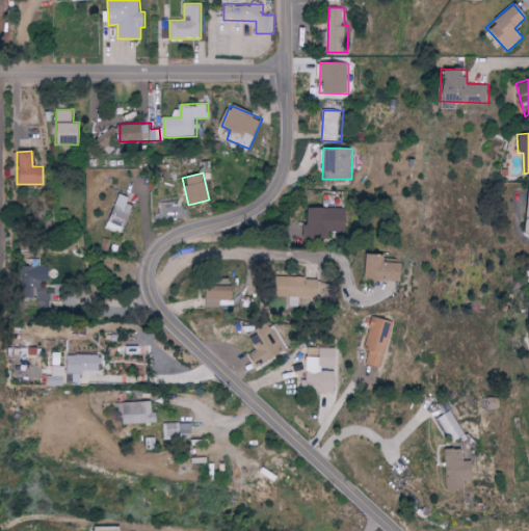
[(118,195),(107,228),(122,234),(134,202),(118,195)]
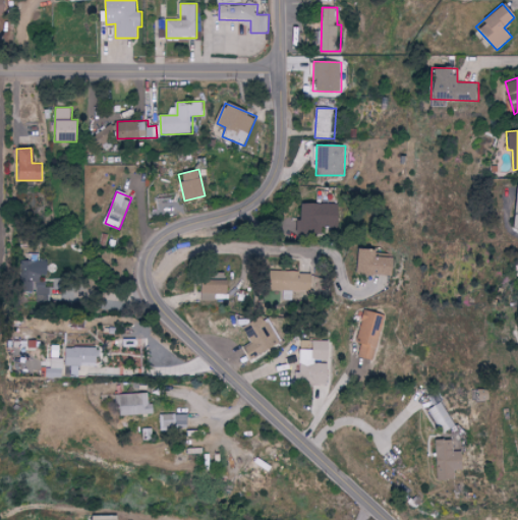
[(296,233),(313,234),(314,227),(342,227),(343,204),(301,203),(300,220),(296,220),(296,233)]
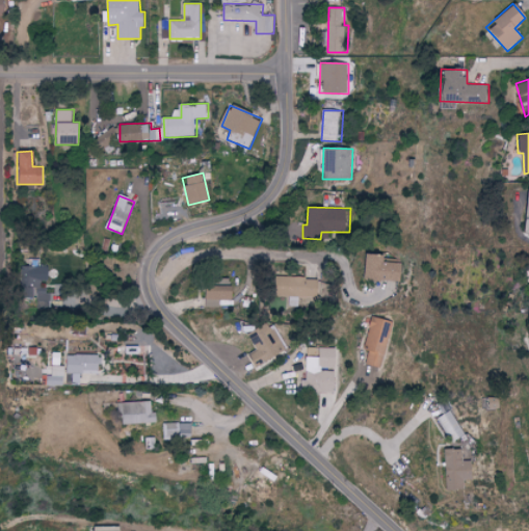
[(52,266),(25,266),(25,298),(38,298),(38,308),(51,308),(52,266)]
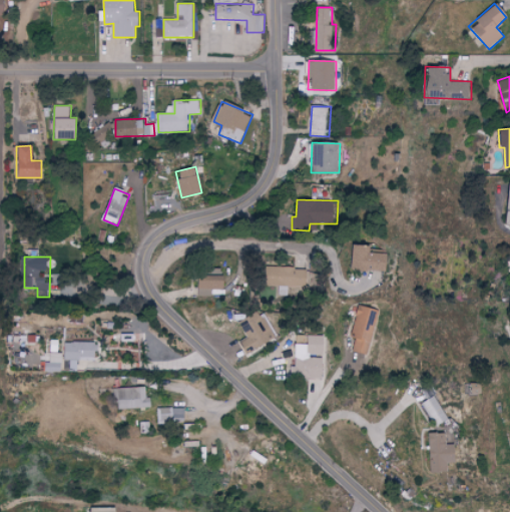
[(310,287),(310,268),(265,267),(265,286),(281,286),(281,295),(291,295),(291,286),(310,287)]
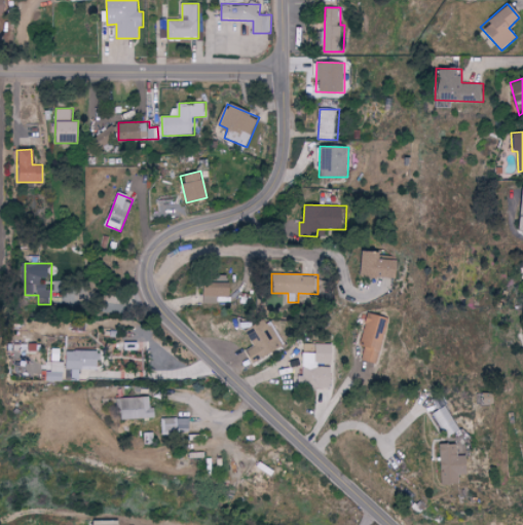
[(204,303),(218,303),(218,296),(229,296),(229,282),(199,283),(199,296),(204,296),(204,303)]
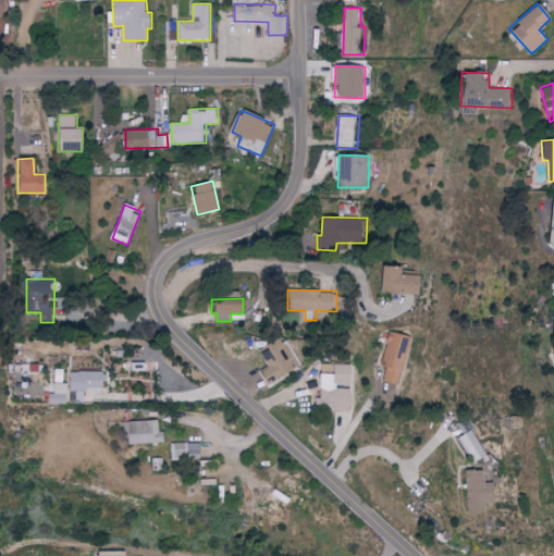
[(413,337),(391,332),(379,381),(401,385),(413,337)]
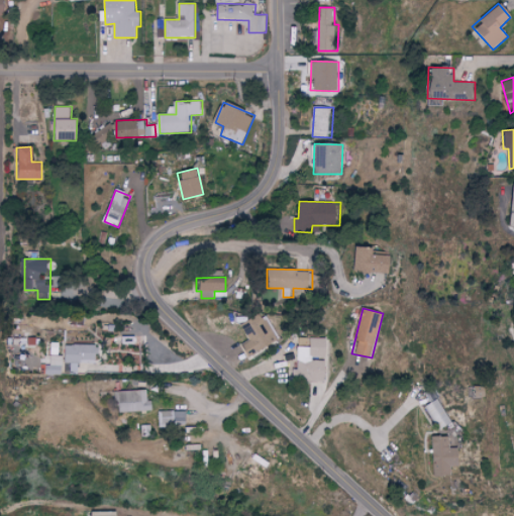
[(263,312),(241,325),(250,339),(242,344),(246,352),(253,347),(257,352),(280,338),(263,312)]
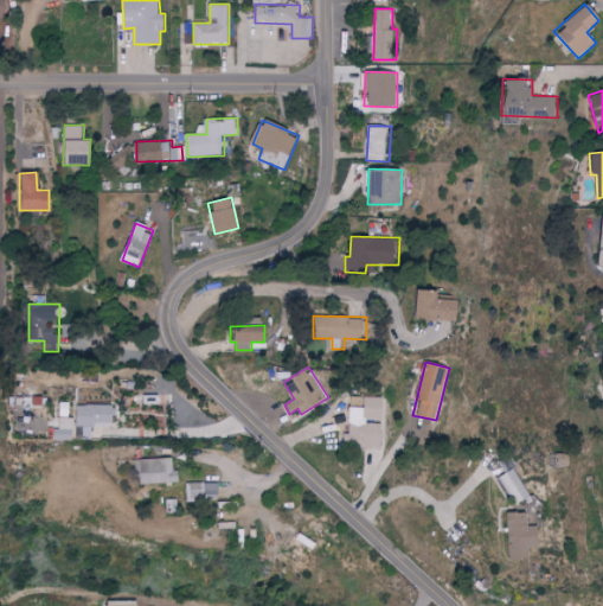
[(350,423),(363,425),(363,419),(382,420),(383,397),(350,396),(350,423)]
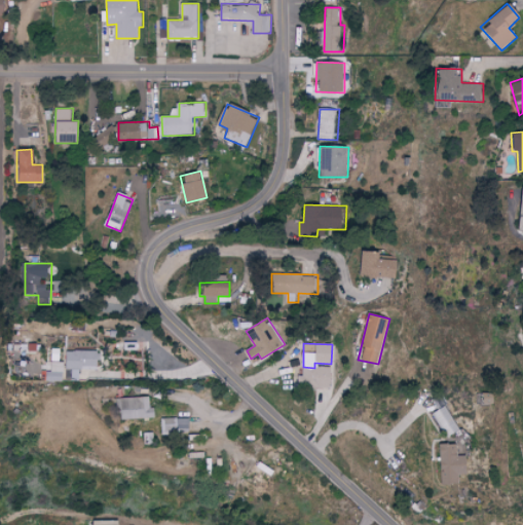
[(98,350),(66,351),(67,380),(80,380),(80,370),(98,369),(98,350)]
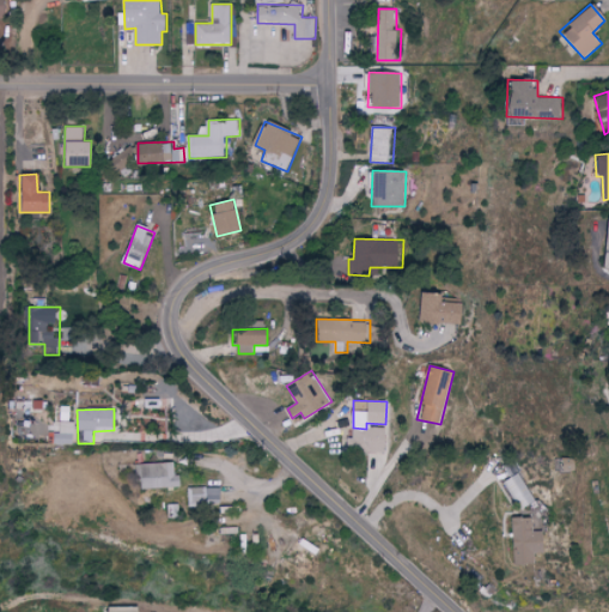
[(75,423),(59,422),(58,443),(74,444),(75,423)]
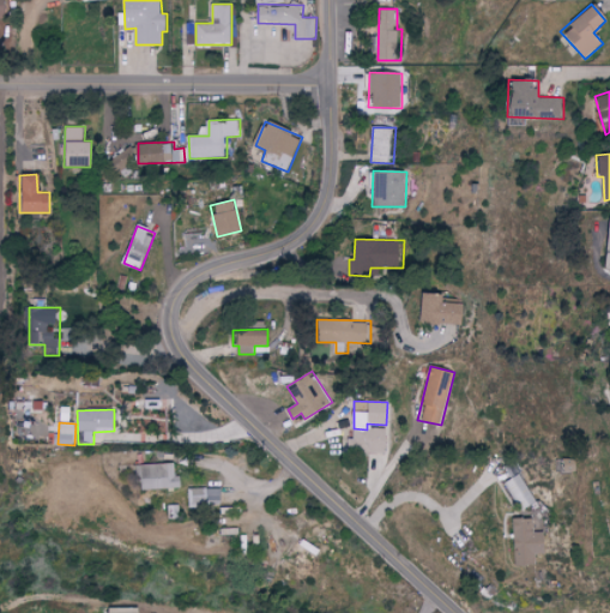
[(385,454),(386,431),(362,430),(361,452),(385,454)]
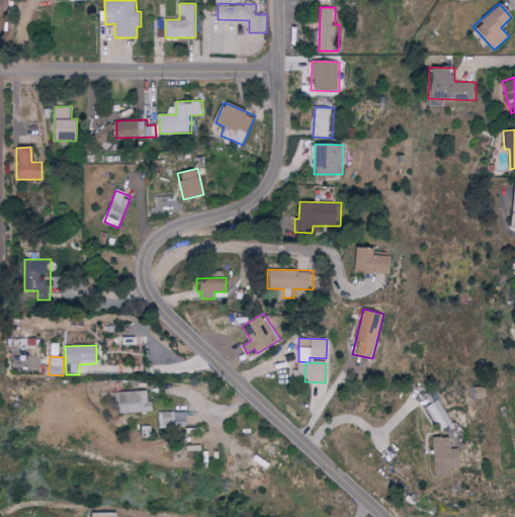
[(473,397),(485,398),(485,389),(474,389),(473,397)]
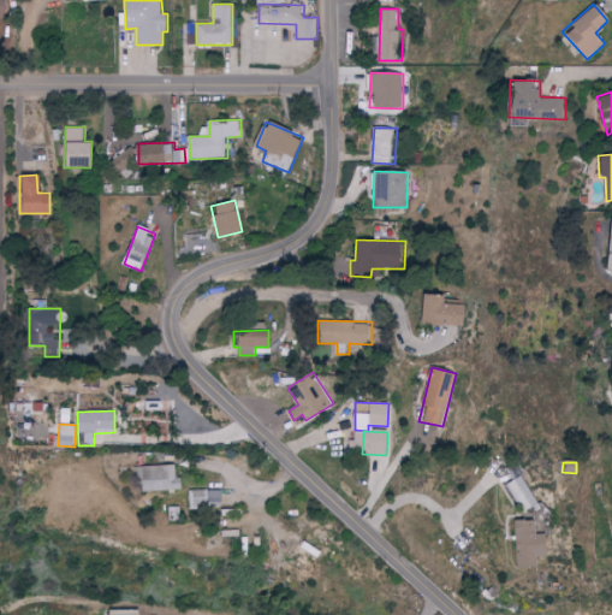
[(176,465),(140,466),(141,490),(180,489),(180,478),(176,478),(176,465)]
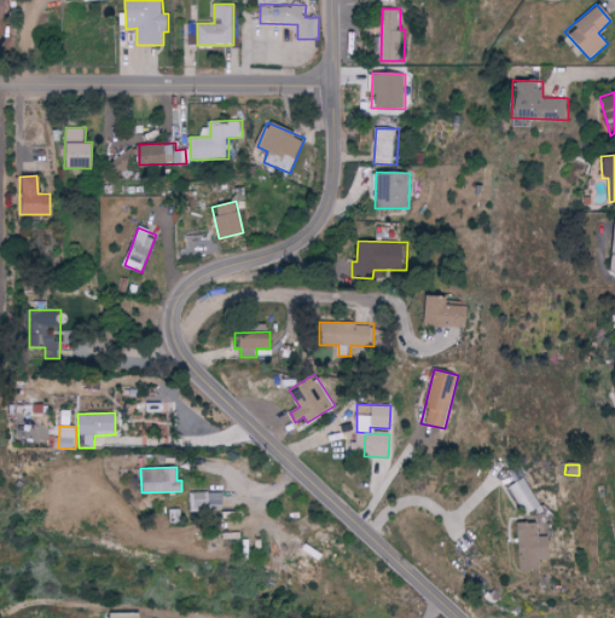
[(540,506),(526,477),(511,485),(526,513),(540,506)]
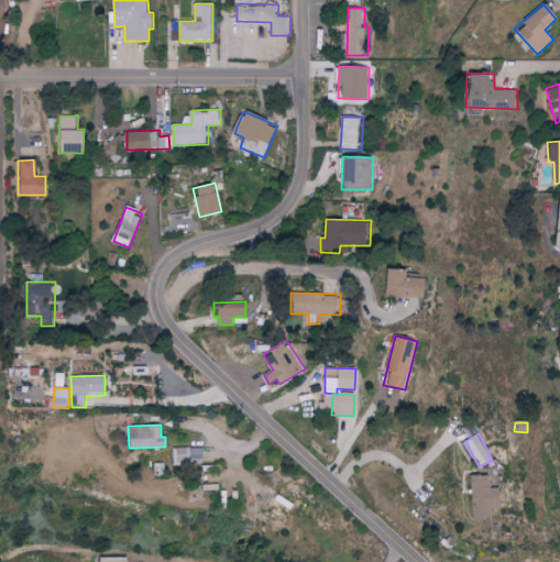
[(176,448),(176,462),(204,461),(204,447),(176,448)]
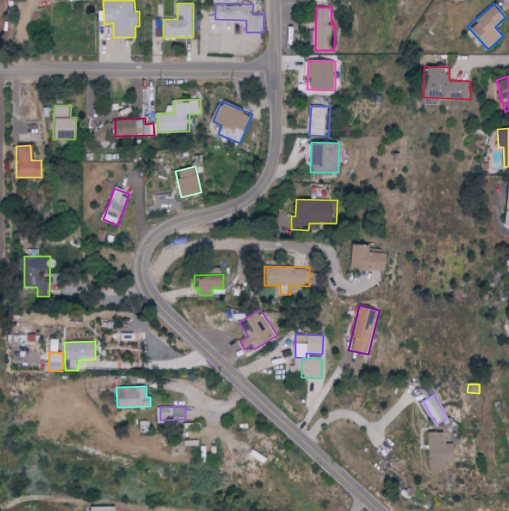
[(454,443),(446,443),(445,432),(427,432),(428,471),(447,471),(446,461),(454,461),(454,443)]
